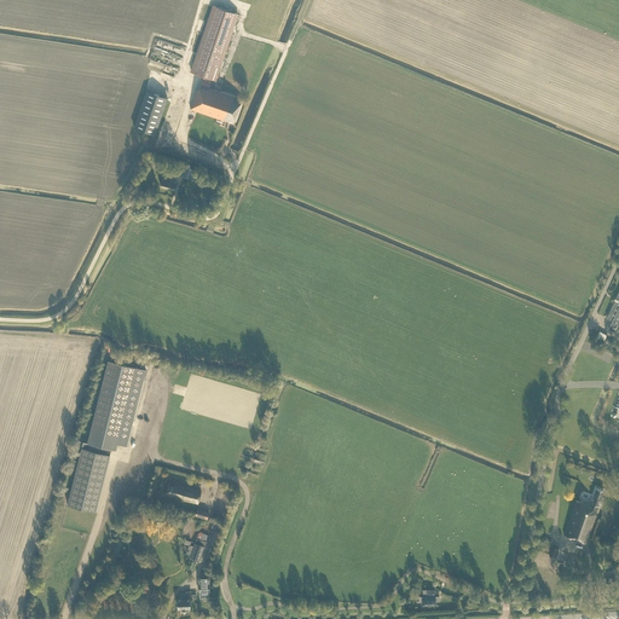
[(191,73),(206,77),(203,77),(201,86),(200,85),(197,94),(196,94),(190,109),(226,121),(226,120),(233,122),(242,99),(214,90),(217,80),(215,80),(236,19),(237,13),(214,6),(209,19),(191,73)]
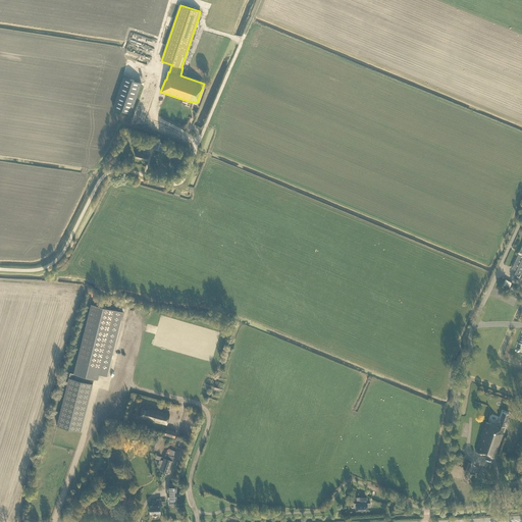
[(123,77),(113,108),(131,113),(141,84),(123,77)]
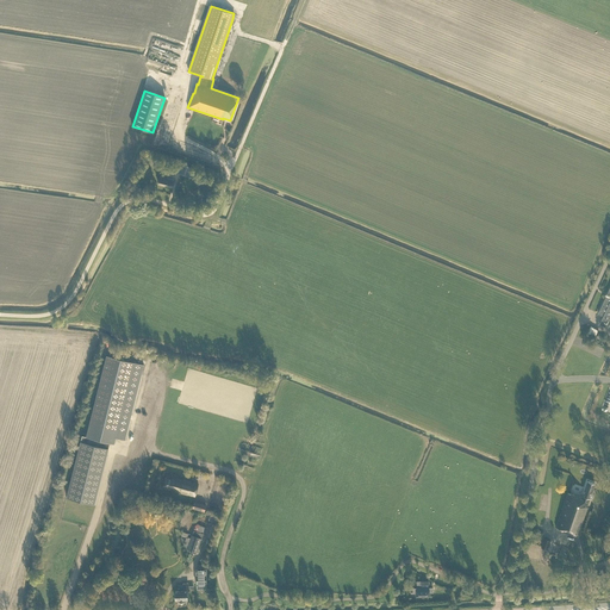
[(179,165),(176,174),(191,178),(193,168),(179,165)]
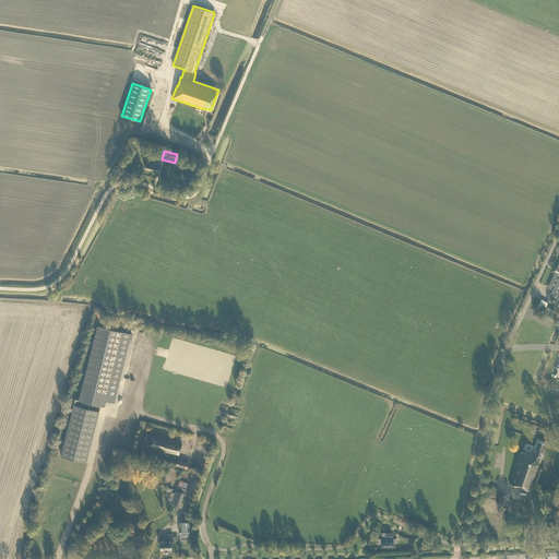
[(157,164),(150,162),(147,162),(145,168),(157,173),(159,165),(157,164)]
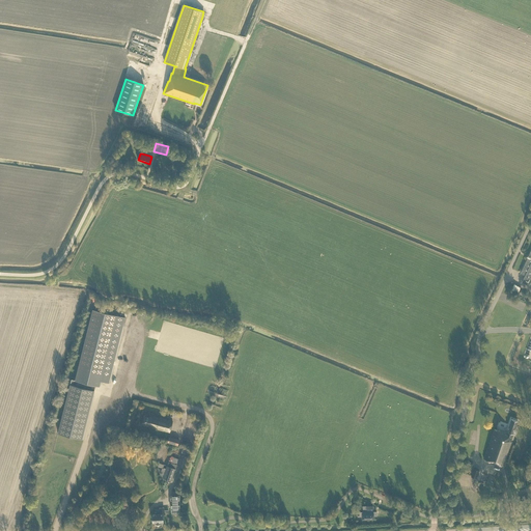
[(530,250),(521,273),(526,275),(522,282),(529,285),(530,281),(530,250)]
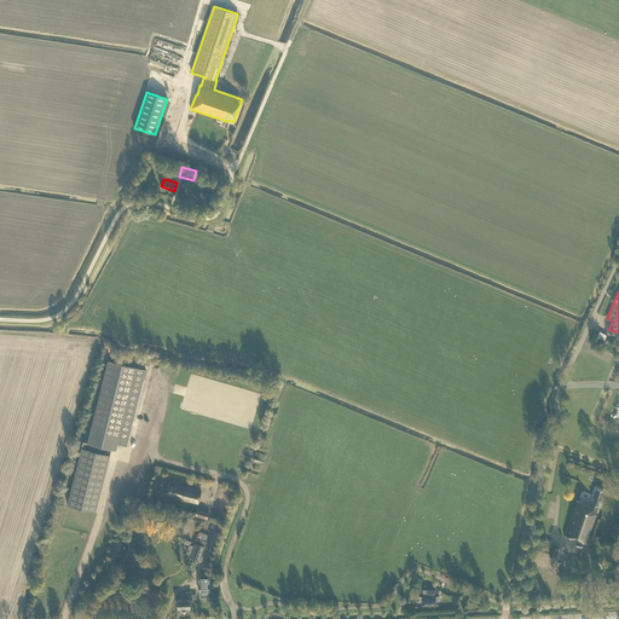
[(146,370),(108,360),(87,443),(84,441),(68,504),(96,512),(111,449),(116,450),(117,444),(127,446),(146,370)]
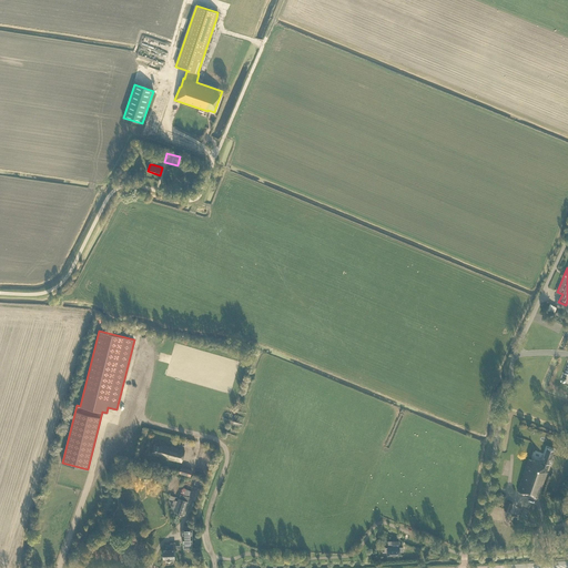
[(154,443),(152,454),(182,462),(184,450),(154,443)]
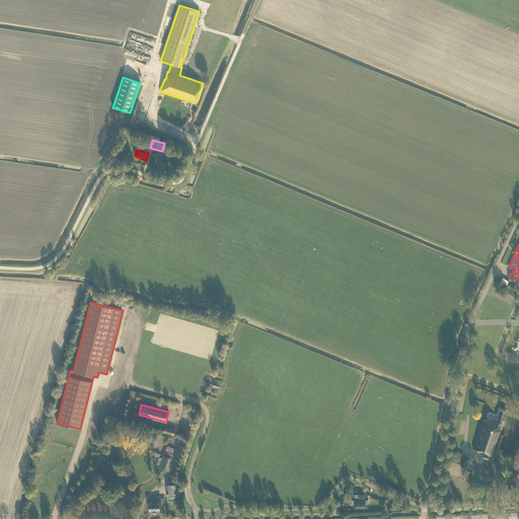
[(484,419),(472,449),(477,450),(477,451),(492,456),(501,429),(500,429),(506,412),(500,409),(495,422),(489,420),(489,421),(484,419)]
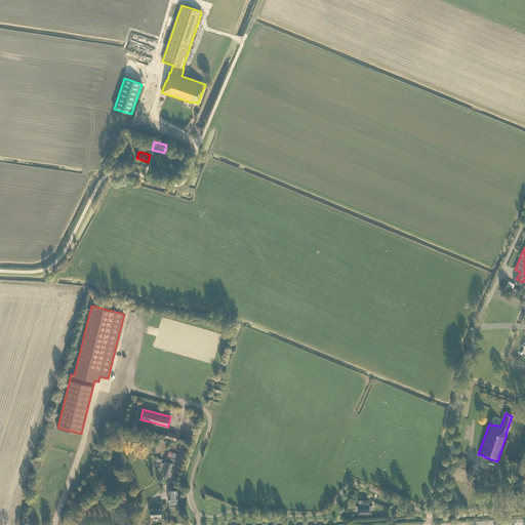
[(175,441),(177,434),(167,431),(165,438),(175,441)]
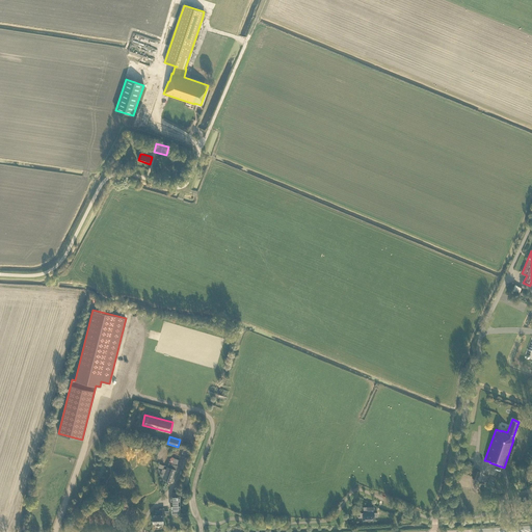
[(137,443),(133,444),(131,446),(131,450),(134,452),(138,452),(140,450),(140,446),(137,443)]
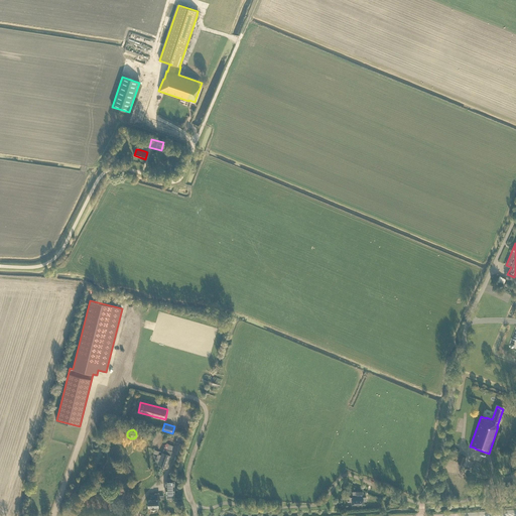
[(157,455),(155,461),(159,462),(158,464),(166,467),(170,455),(171,450),(164,448),(164,447),(161,455),(159,455),(159,456),(157,455)]
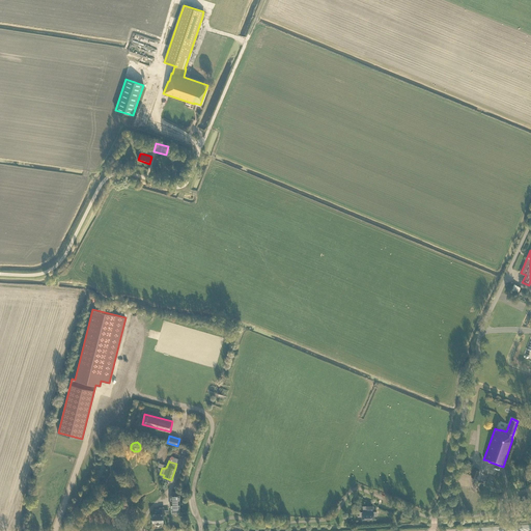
[(469,467),(467,475),(471,476),(476,478),(479,470),(474,468),(474,469),(469,467)]
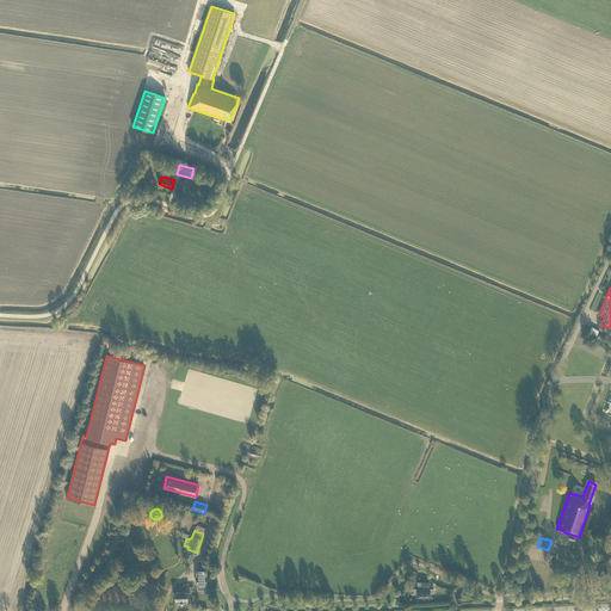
[(207,569),(196,571),(196,585),(207,585),(207,569)]
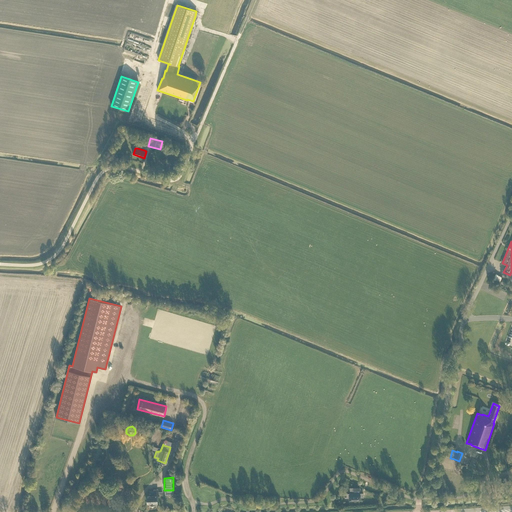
[(158,495),(158,491),(158,489),(153,489),(153,491),(149,491),(149,496),(147,496),(147,504),(157,503),(157,495),(158,495)]
